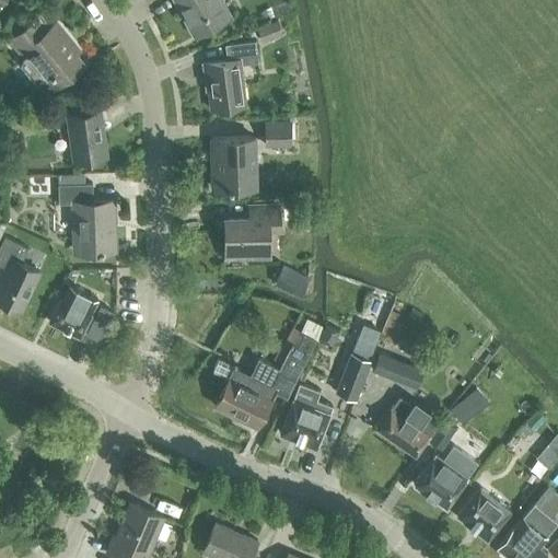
[(175,0),(196,37),(233,19),(222,0),(175,0)]
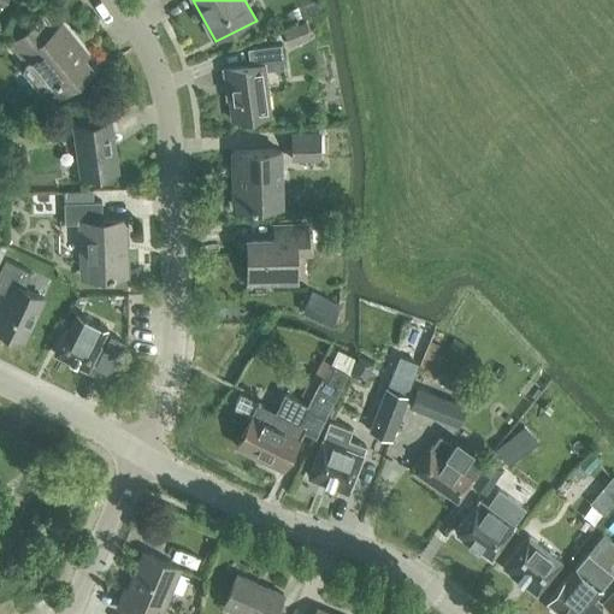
[(89,57),(64,27),(51,37),(40,24),(12,46),(27,63),(19,69),(40,94),(57,81),(55,82),(58,86),(59,84),(68,94),(94,72),(84,62),(89,57)]
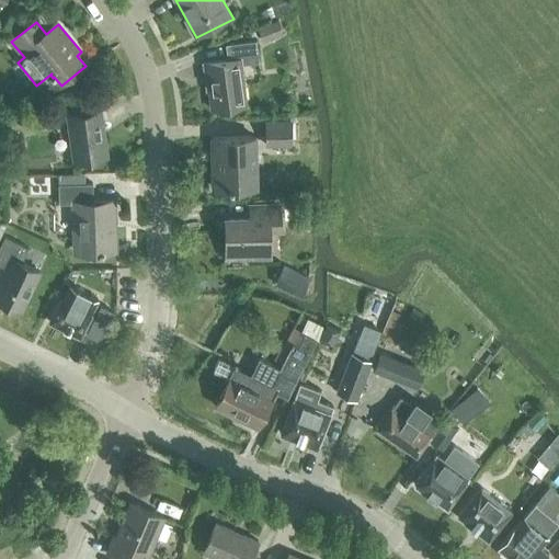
[(286,35),(281,22),(259,30),(264,44),(286,35)]
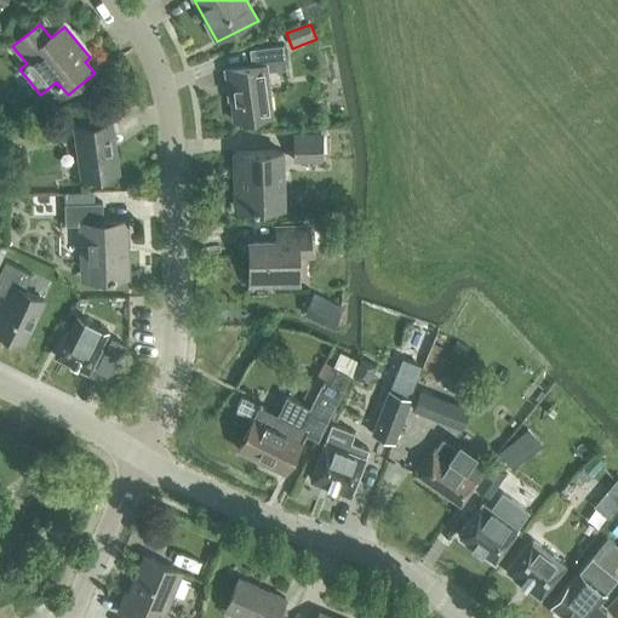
[(274,118),(268,73),(287,70),(285,47),(251,51),(253,68),(227,72),(229,91),(232,91),(235,124),(274,118)]
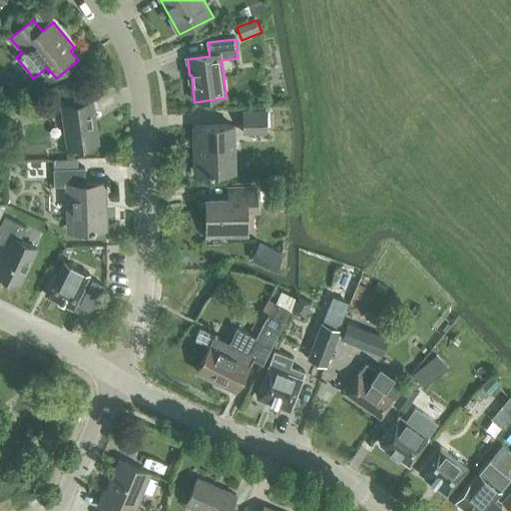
[(24,120),(51,113),(47,99),(20,107),(24,120)]
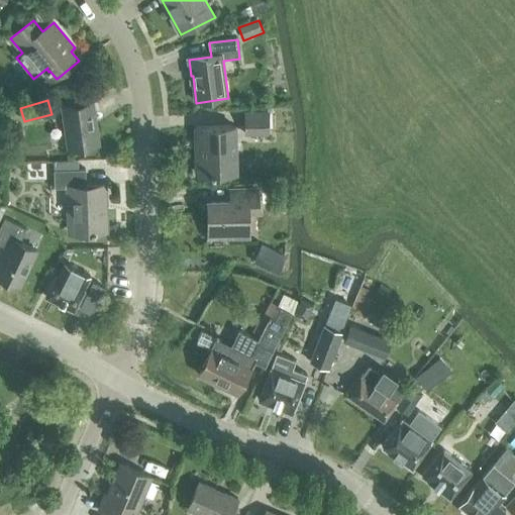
[(70,149),(100,145),(94,103),(64,107),(70,149)]
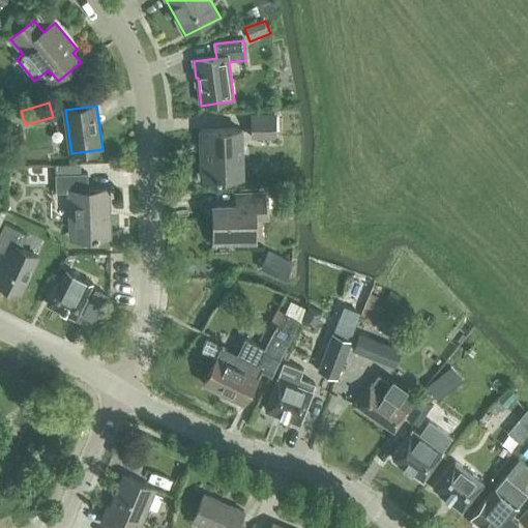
[(254,139),(276,139),(275,116),(253,116),(254,139)]
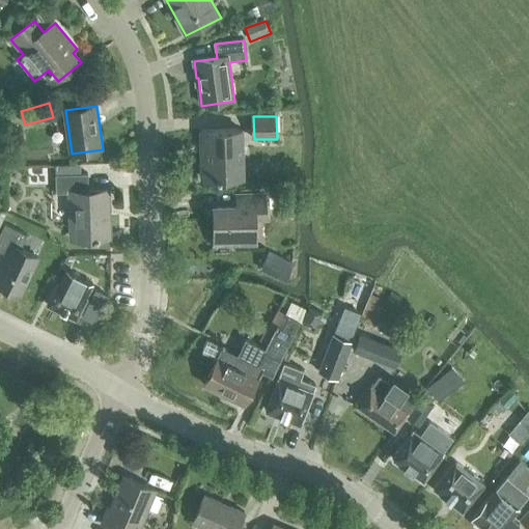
[(244,179),(243,134),(243,131),(202,132),(202,154),(207,154),(209,178),(203,178),(203,179),(244,179)]
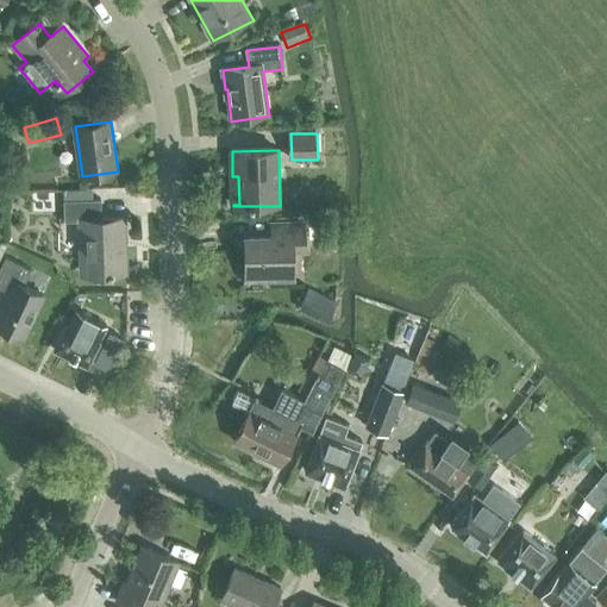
[(94,202),(94,200),(94,191),(66,192),(67,202),(67,224),(81,223),(81,239),(83,239),(85,276),(125,275),(124,238),(127,237),(126,220),(104,220),(102,201),(94,202)]
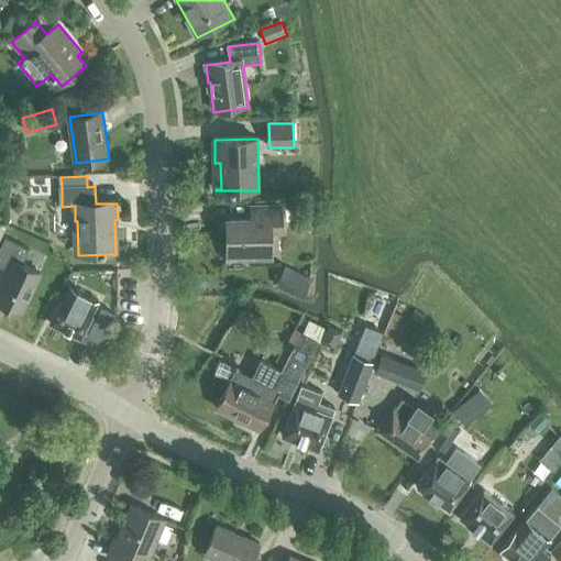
[(232,260),(271,259),(271,233),(282,233),(281,209),(254,210),(254,221),(231,222),(232,260)]
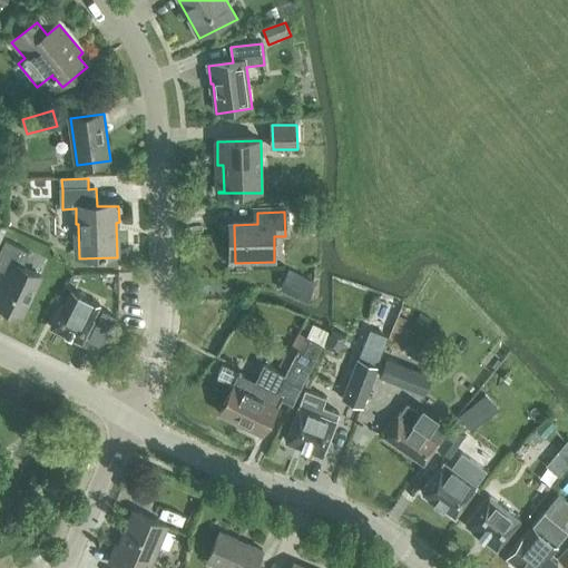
[(0,306),(22,317),(42,277),(23,268),(30,254),(7,243),(0,255),(0,271),(9,275),(0,293),(0,306)]
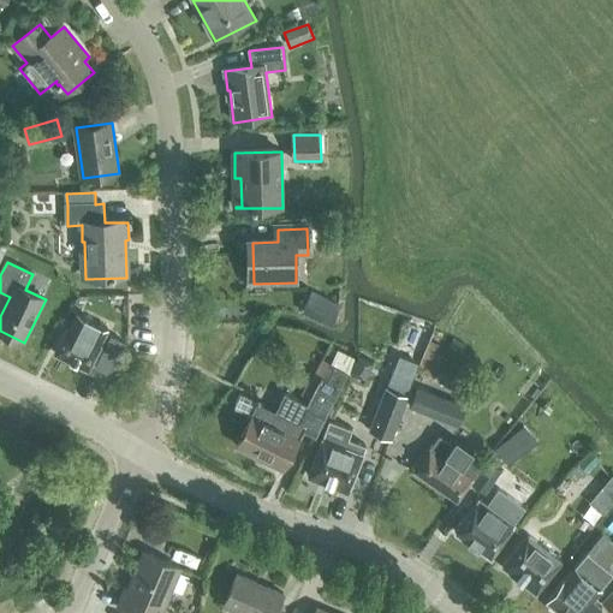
[(314,293),(313,292),(303,314),(332,327),(341,305),(314,293)]
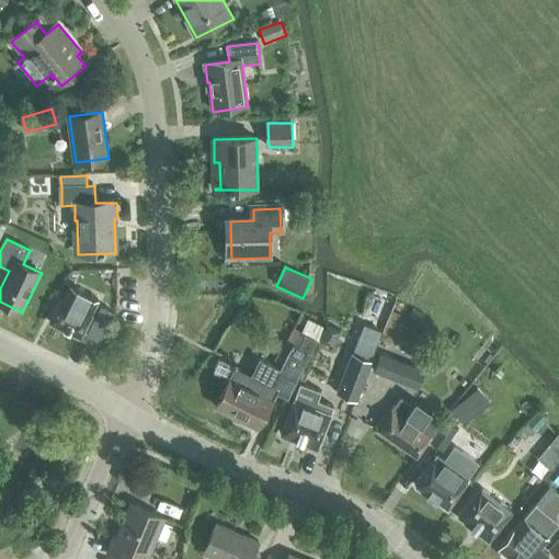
[(98,306),(77,296),(71,306),(63,301),(50,323),(81,339),(98,306)]
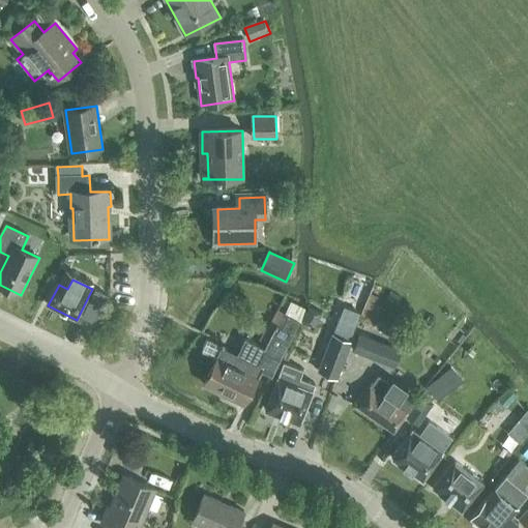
[(273,375),(300,322),(283,314),(272,333),(267,330),(261,343),(265,345),(263,349),(246,341),(238,356),(209,342),(203,353),(217,360),(205,384),(245,404),(262,370),(273,375)]
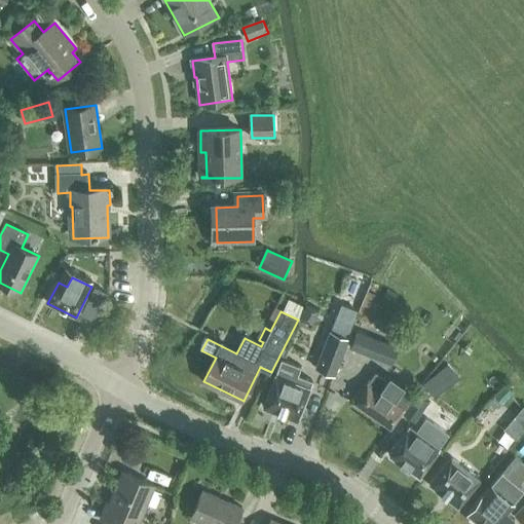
[(337,375),(351,336),(331,328),(315,367),(337,375)]
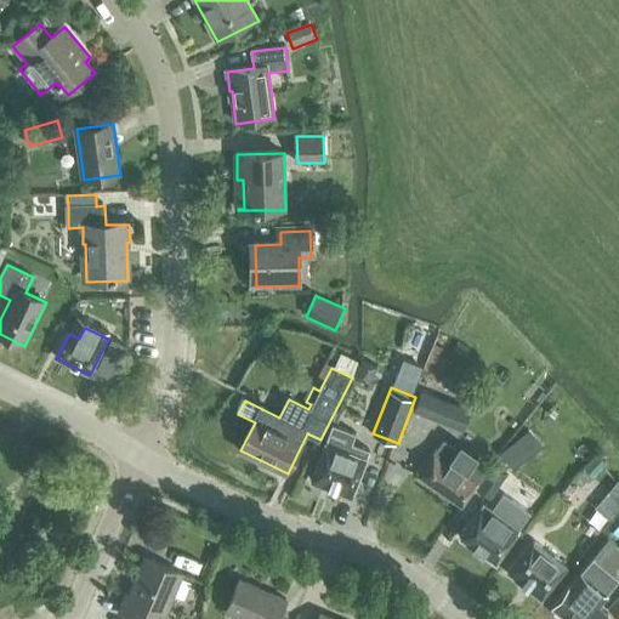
[(426,392),(424,391),(415,413),(452,427),(453,424),(465,429),(472,410),(426,392)]
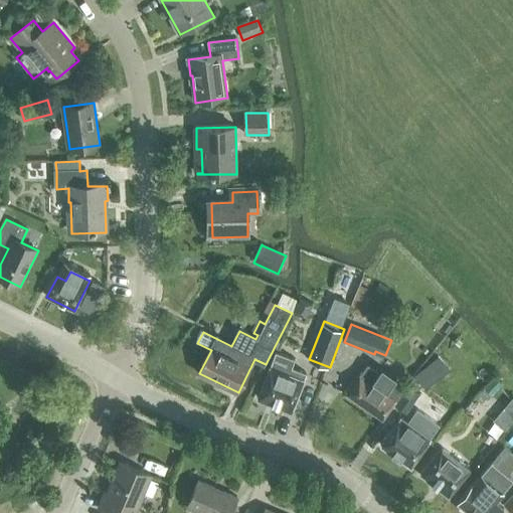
[(276,352),(270,368),(271,368),(259,399),(293,411),(305,380),(291,374),(297,360),(276,352)]
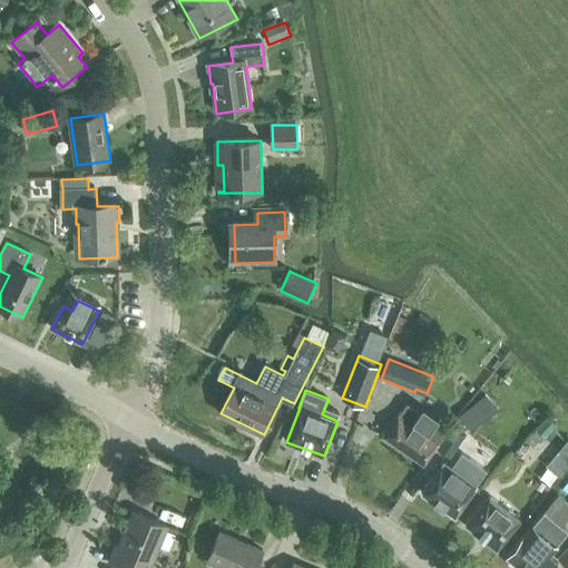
[(490,414),(481,400),(469,407),(478,421),(490,414)]
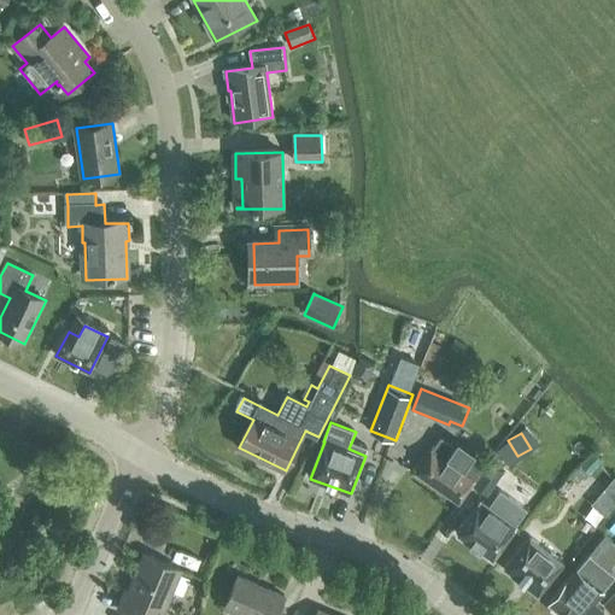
[(460,504),(485,469),(443,439),(417,474),(460,504)]
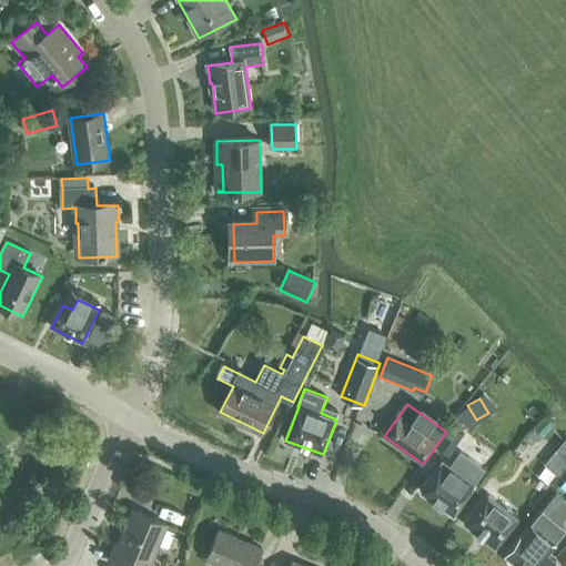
[(452,426),(436,448),(448,457),(451,454),(465,435),(452,426)]
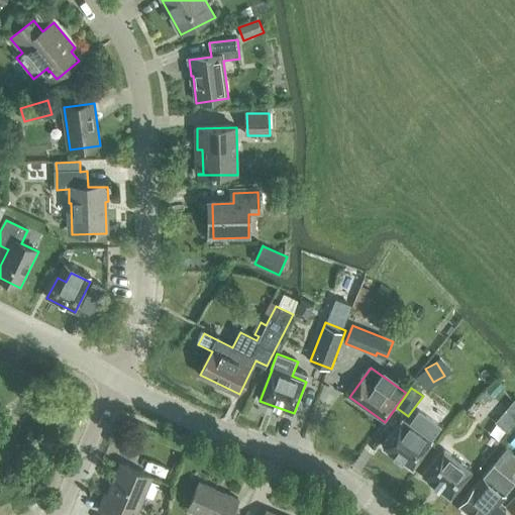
[(514,415),(508,410),(496,423),(507,433),(514,424),(514,415)]
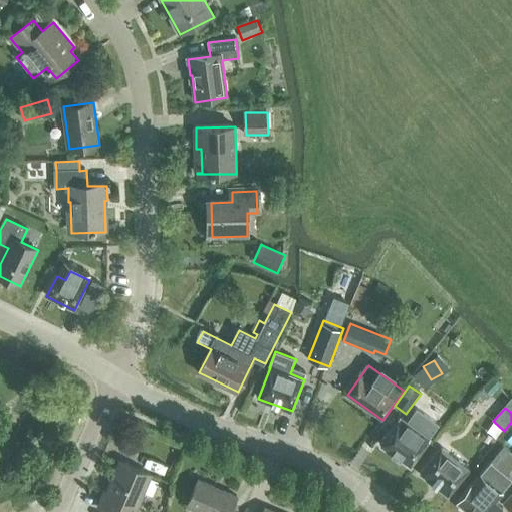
[(408,411),(406,414),(402,419),(401,417),(380,445),(411,466),(424,448),(431,439),(418,430),(423,422),(408,411)]
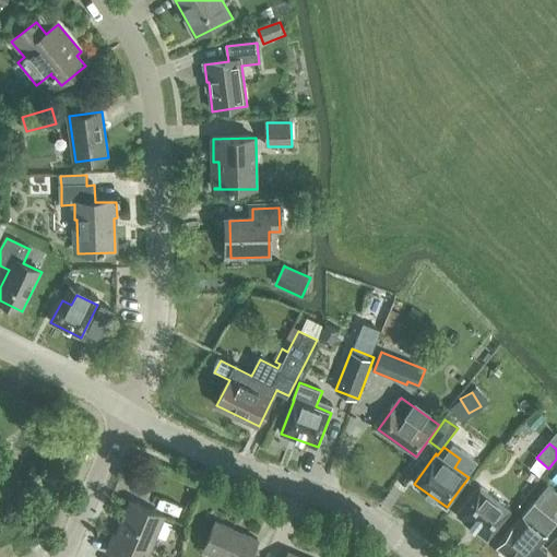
[(493,541),(517,509),(514,507),(511,511),(480,487),(458,514),(488,540),(489,538),(493,541)]
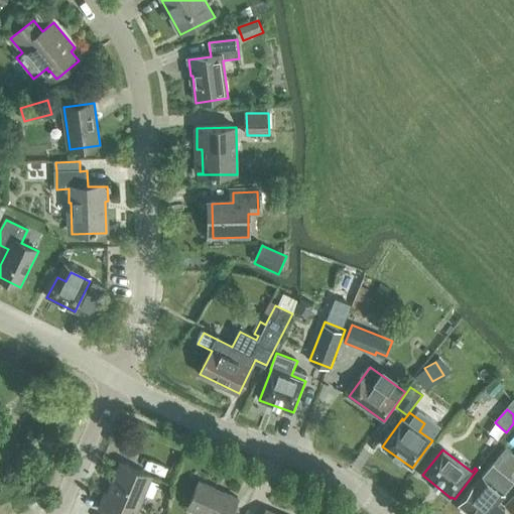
[(136,513),(152,478),(121,465),(109,495),(106,494),(99,510),(107,513),(136,513)]
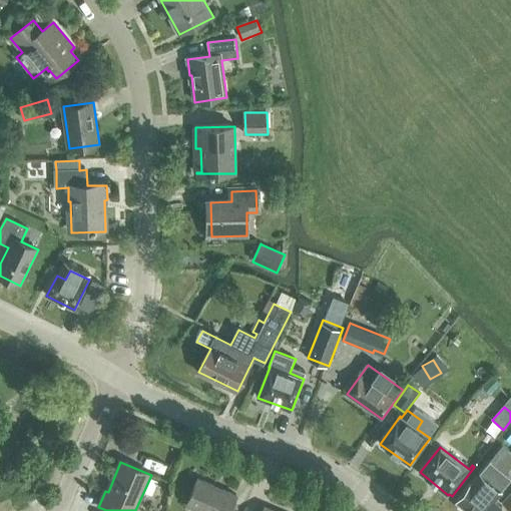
[(474,467),(452,496),(457,500),(456,502),(467,510),(501,510),(503,508),(494,501),(501,493),(480,475),(482,473),(474,467)]
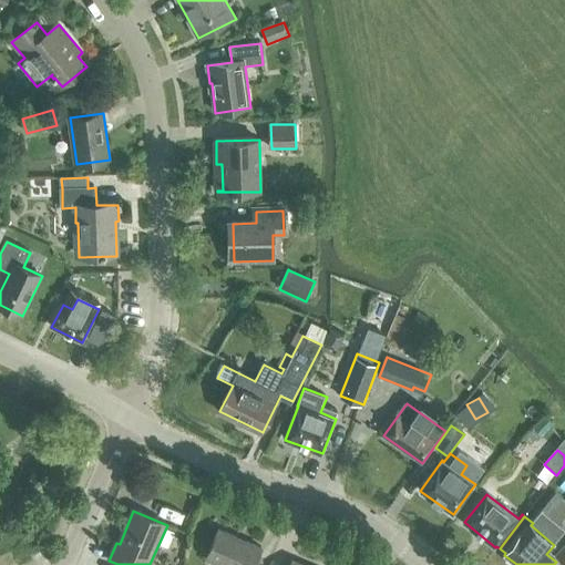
[(256,564),(263,548),(219,531),(207,558),(222,564),(256,564)]
